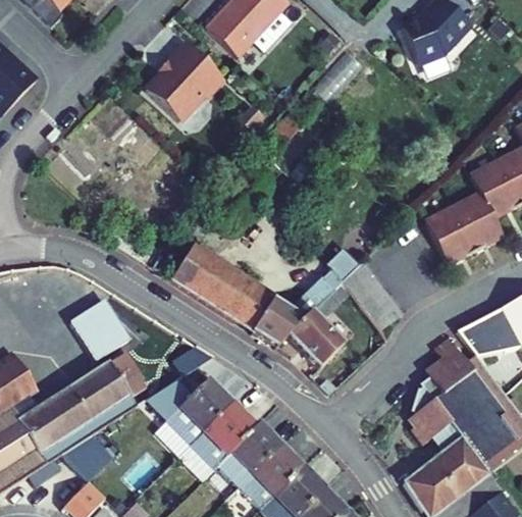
[(41,0),(53,11),(63,0),(41,0)]
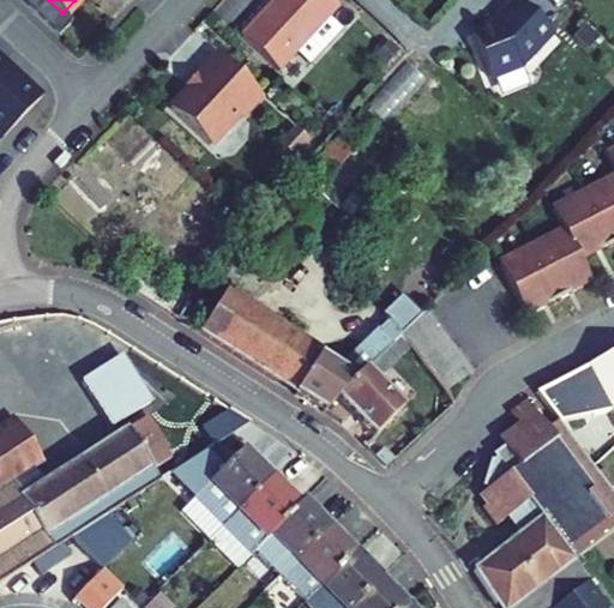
[(264,0),(234,32),(272,68),(289,50),(302,37),(315,49),(336,28),(323,16),(332,5),(327,0),(264,0)]
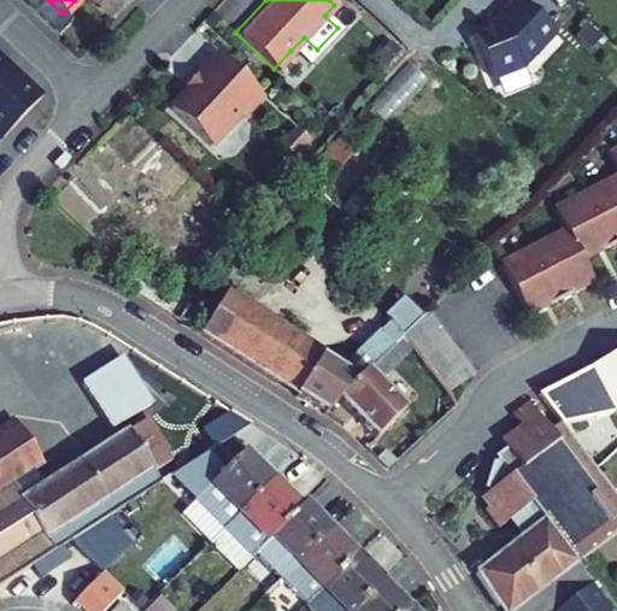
[(498,16),(475,25),(492,70),(524,57),(556,24),(530,0),(509,0),(505,4),(507,6),(498,16)]
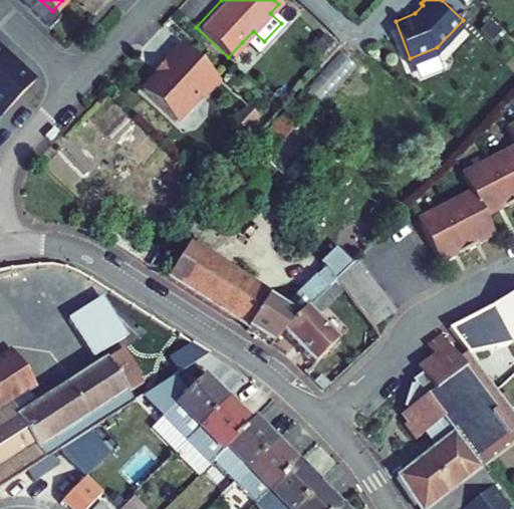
[(253,31),(242,42),(253,52),(264,41),(253,31)]
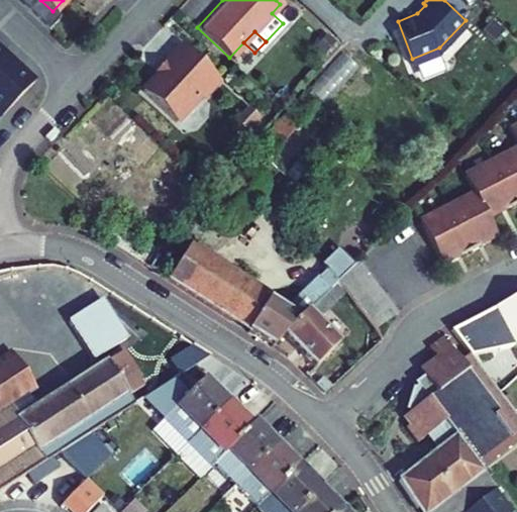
[(153,72),(137,89),(171,120),(195,95),(200,94),(215,79),(177,42),(159,62),(163,66),(156,74),(153,72)]
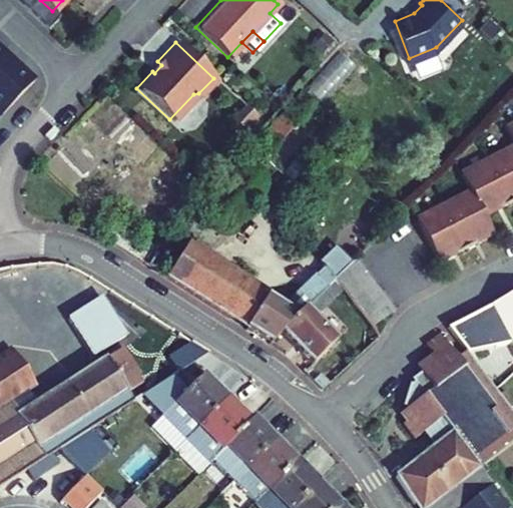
[(33,80),(0,48),(0,112),(1,113),(33,80)]
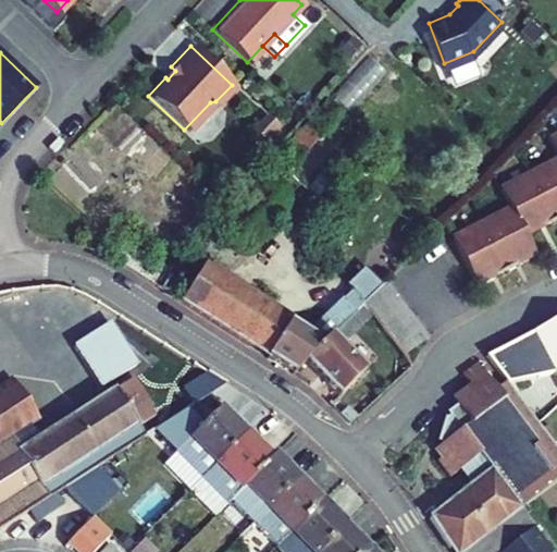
[(171,66),(162,75),(165,77),(168,80),(175,71),(171,66)]
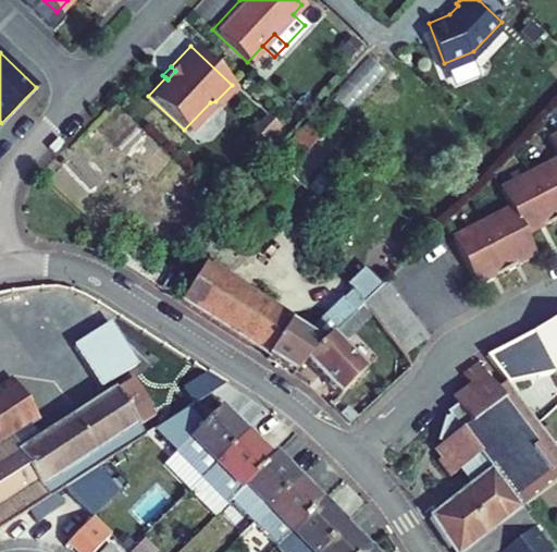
[(294,162),(327,126),(312,112),(280,148),(294,162)]
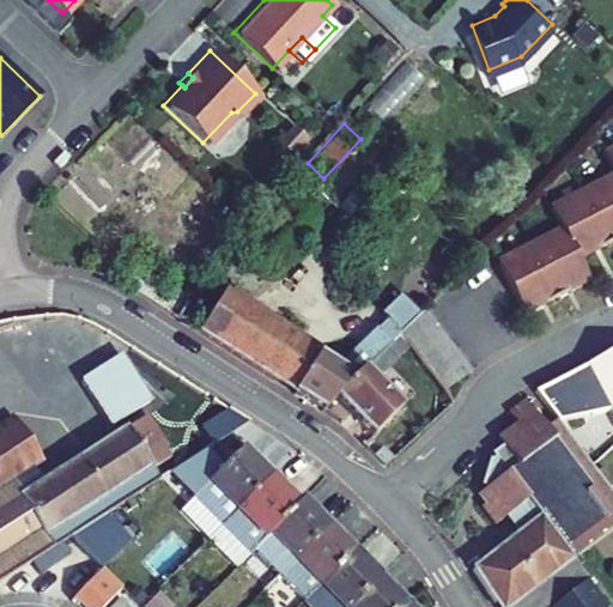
[(278,144),(289,155),(303,139),(292,128),(278,144)]
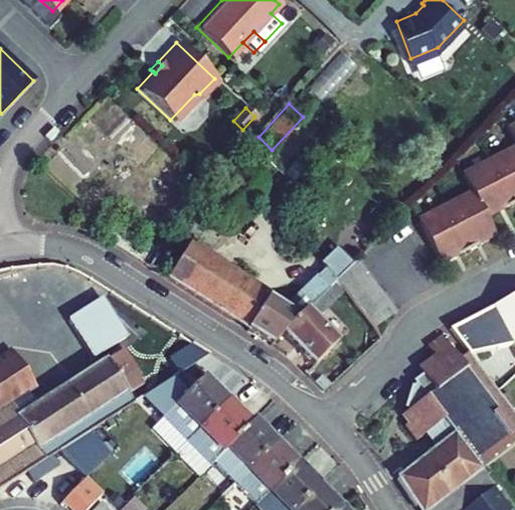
[(441,260),(496,231),(486,213),(514,197),(514,122),(508,126),(514,139),(514,144),(463,172),(472,189),(418,217),(441,260)]
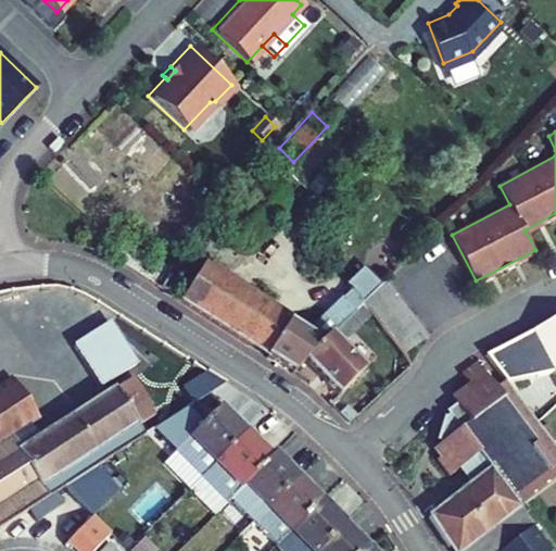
[(172,275),(163,270),(166,266),(124,239),(113,254),(155,283),(164,288),(172,275)]
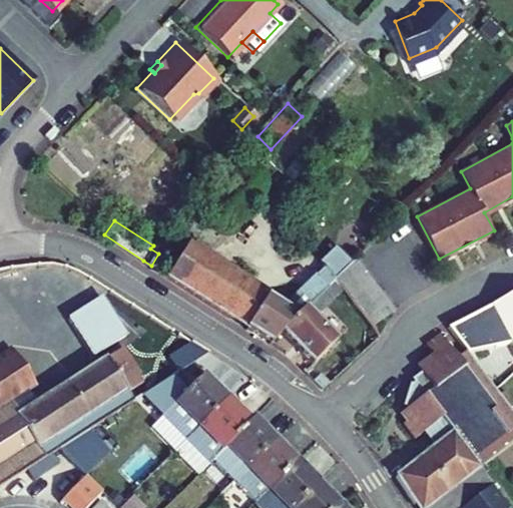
[(166,275),(228,315),(250,281),(187,240),(166,275)]
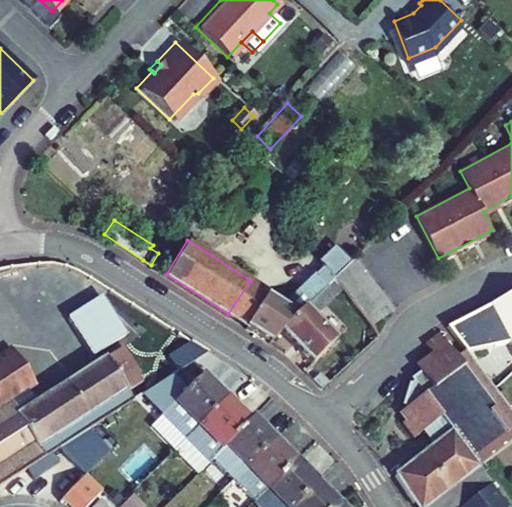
[(372,323),(394,306),(355,255),(335,275),(342,285),(372,323)]
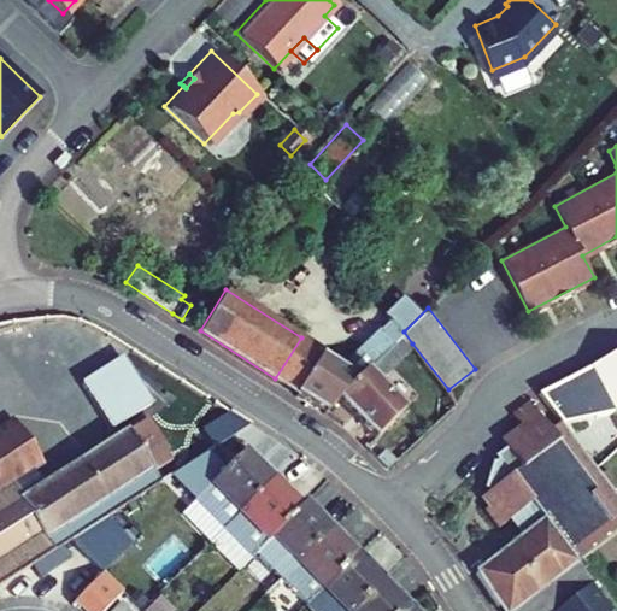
[(404,332),(391,317),(341,365),(321,352),(295,392),(325,410),(338,398),(368,368),(372,363),(404,332)]
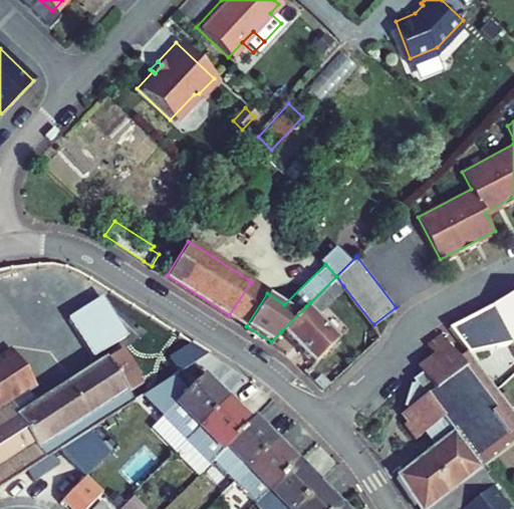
[(319,310),(343,286),(336,276),(310,302),(319,310)]
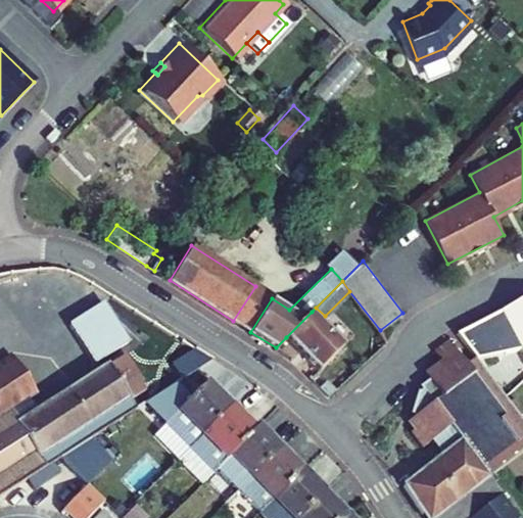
[(250,332),(272,298),(255,286),(233,321),(234,321),(250,332)]
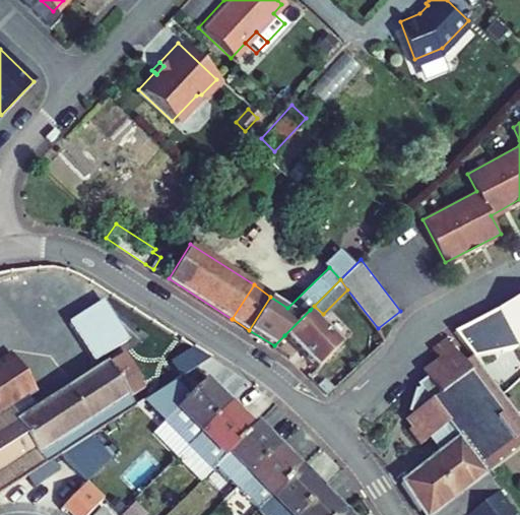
[(129,337),(105,299),(71,320),(96,360),(129,337)]
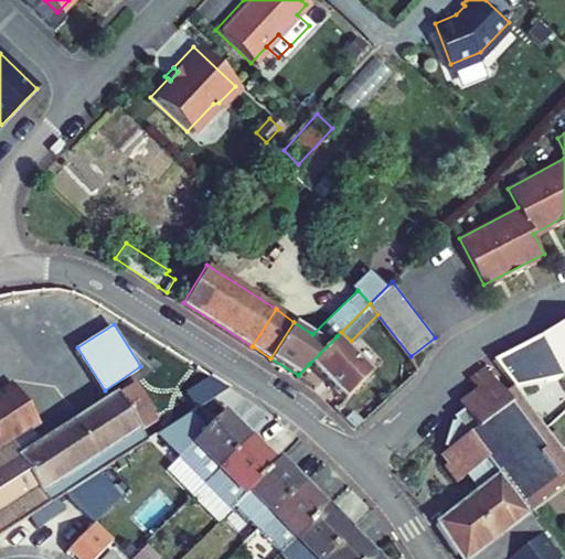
[(309,364),(343,397),(371,371),(337,336),(309,364)]
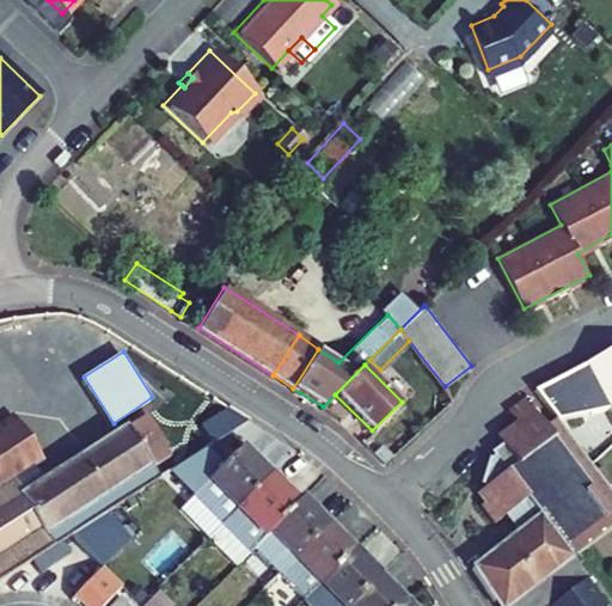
[(440,386),(429,397),(436,405),(448,395),(440,386)]
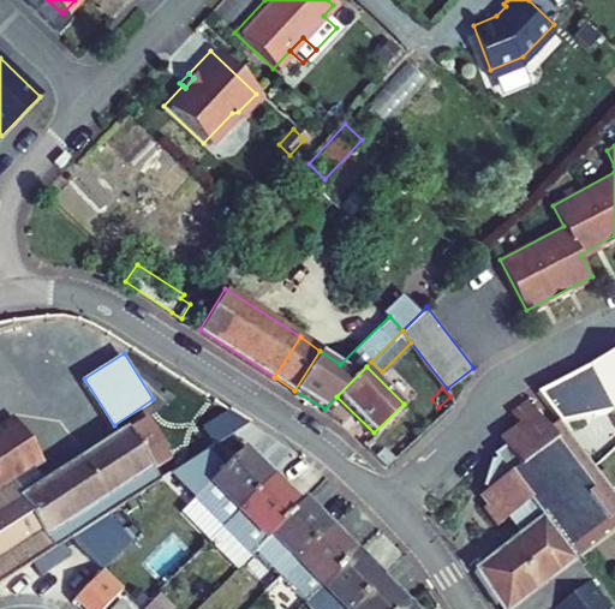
[(593,464),(567,428),(557,436),(549,424),(527,396),(509,409),(519,422),(499,436),(503,442),(493,451),(495,454),(491,457),(490,457),(483,483),(484,483),(487,487),(479,493),(487,502),(483,505),(496,523),(509,513),(521,530),(475,567),(502,608),(508,608),(575,556),(614,523),(614,491),(598,469),(593,464)]
